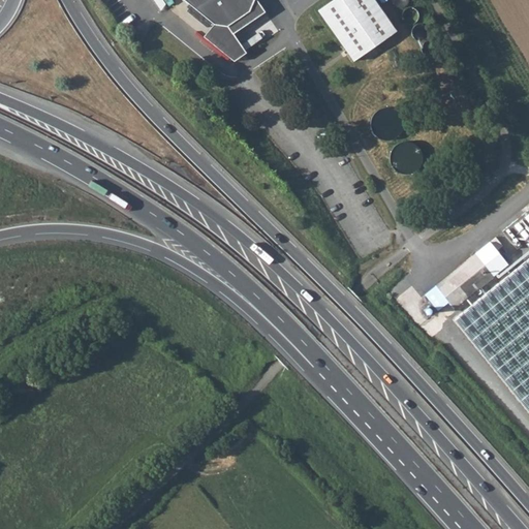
[(186,0),(216,23),(229,24),(250,9),(252,0),(186,0)]
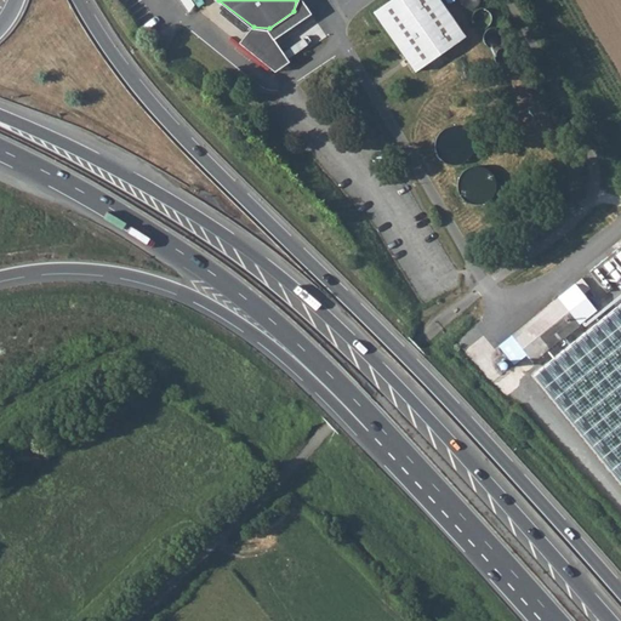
[(312,11),(302,0),(296,0),(294,11),(269,28),(254,27),(243,41),(279,69),(292,60),(275,38),(312,11)]
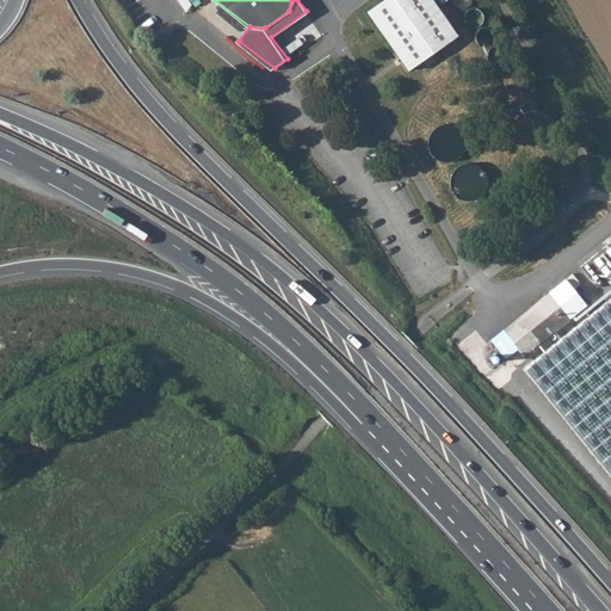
[(430,0),(382,0),(366,11),(406,69),(456,37),(430,0)]
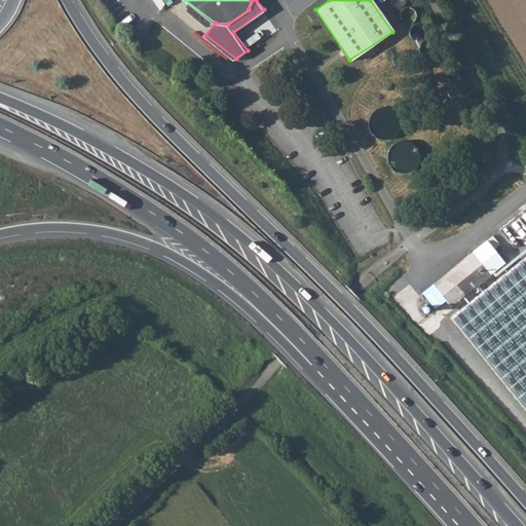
[(398,142),(396,171),(416,173),(418,143),(398,142)]
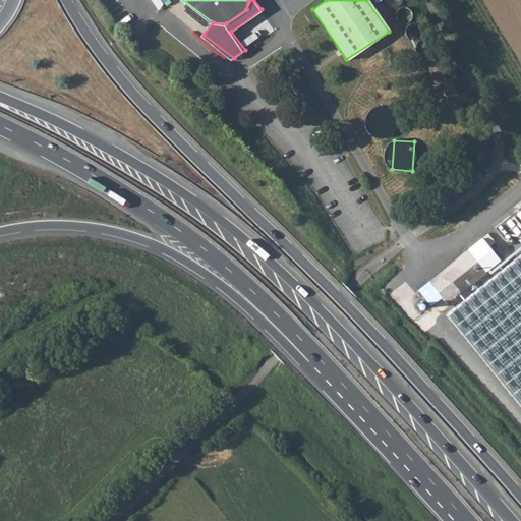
[(495,227),(509,245),(520,235),(520,207),(495,227)]
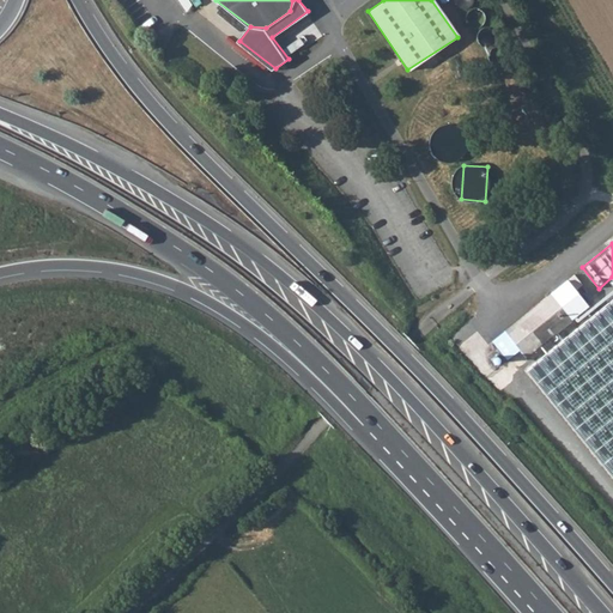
[(612,292),(522,366),(612,479),(612,292)]
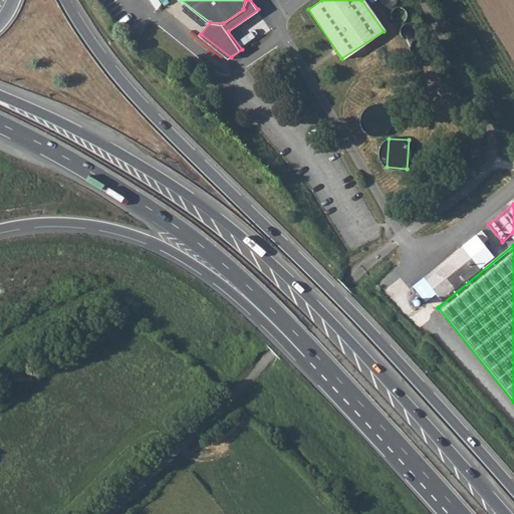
[(462,246),(413,285),(425,301),(435,293),(440,299),(480,267),(462,246)]
